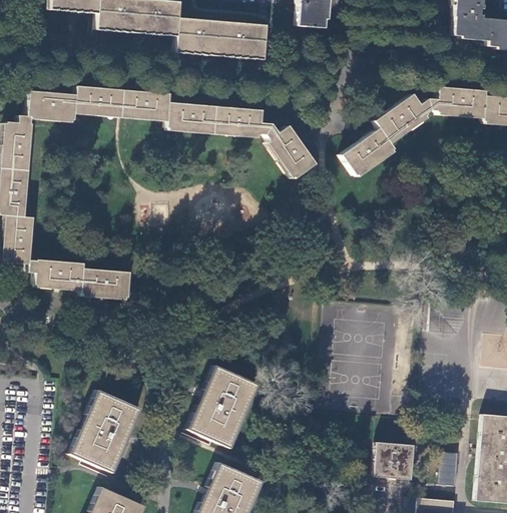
[(51,0),(50,9),(98,13),(99,0),(51,0)]
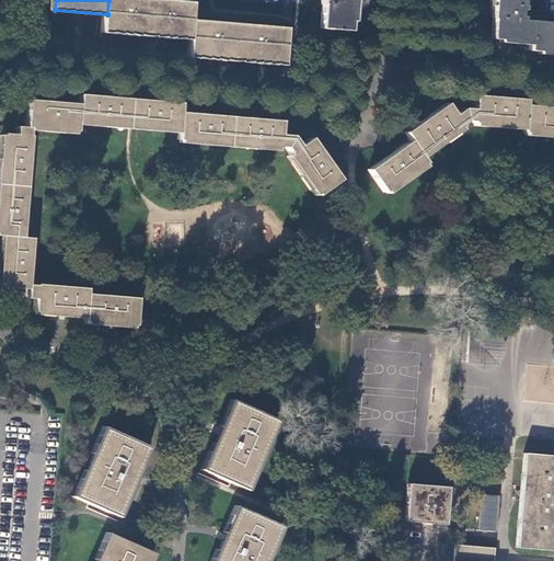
[(327,0),(327,3),(329,3),(326,27),(355,31),(356,21),(358,21),(360,0),(327,0)]
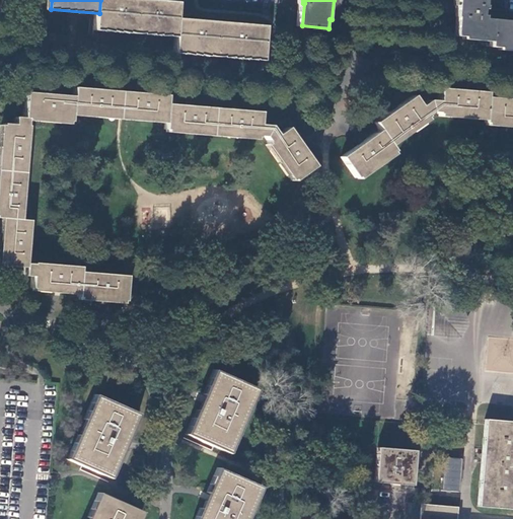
[(459,0),(459,5),(462,5),(461,9),(461,16),(462,17),(460,35),(504,39),(504,47),(512,48),(512,19),(490,17),(491,4),(490,0),(459,0)]
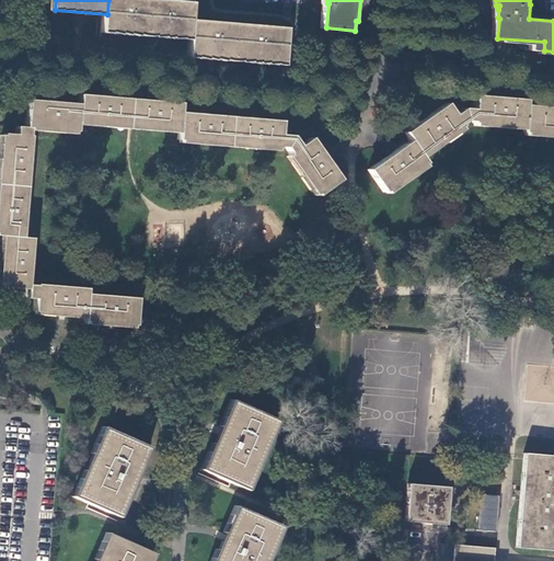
[(290,26),(196,19),(194,39),(193,57),(219,59),(287,65),(290,33),(290,26)]
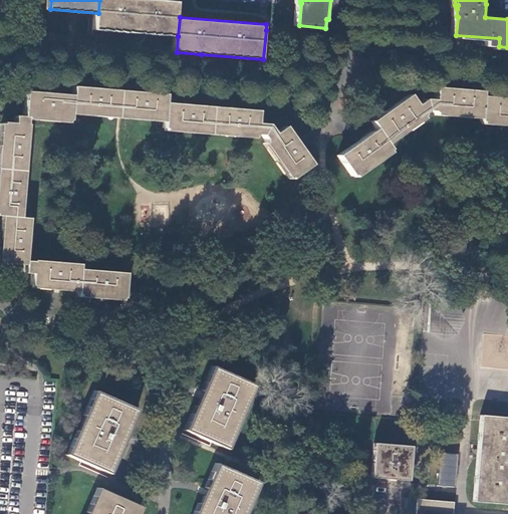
[(121,114),(123,89),(76,86),(75,94),(29,90),(27,115),(32,115),(73,119),(74,110),(121,114)]
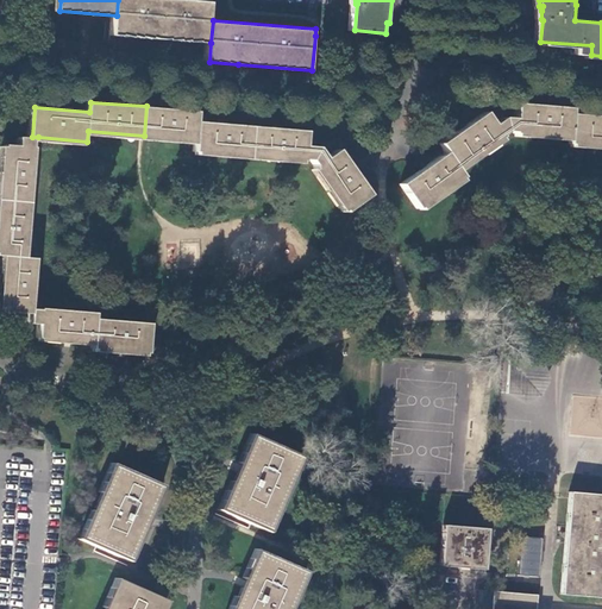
[(471,125),(444,144),(451,154),(462,168),(508,137),(507,135),(513,131),(519,132),(518,135),(574,139),(577,114),(577,108),(521,104),(520,119),(510,118),(499,125),(490,113),(471,125)]
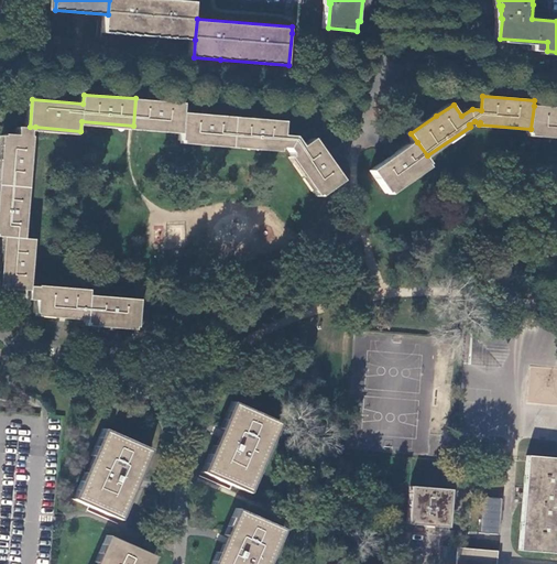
[(235,144),(237,117),(186,112),(187,102),(140,99),(135,98),(133,126),(138,127),(184,131),(184,140),(235,144)]
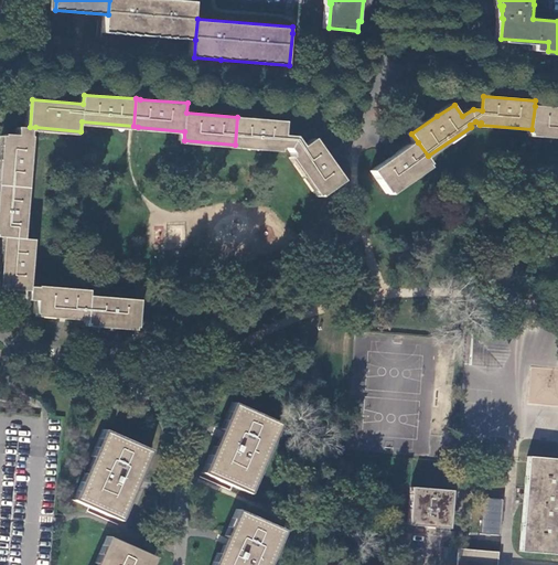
[(557,108),(535,106),(532,129),(532,134),(557,136),(557,108)]
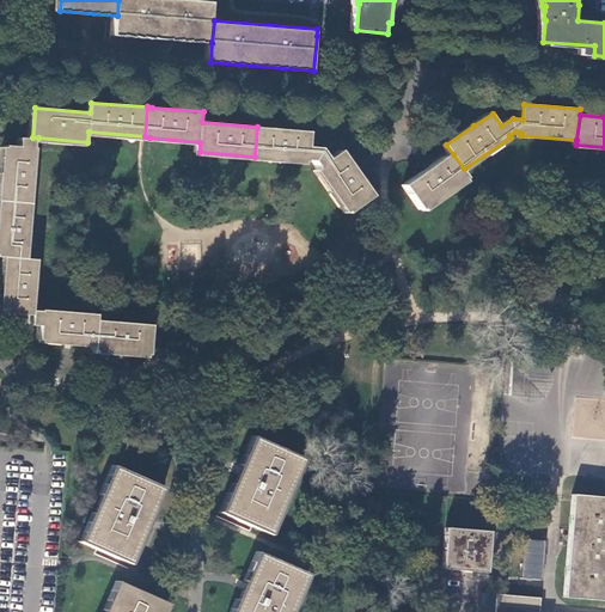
[(312,132),(257,127),(255,157),(311,160),(310,159),(318,160),(322,165),(321,165),(353,213),(377,196),(344,150),(332,158),(325,147),(311,146),(312,132)]
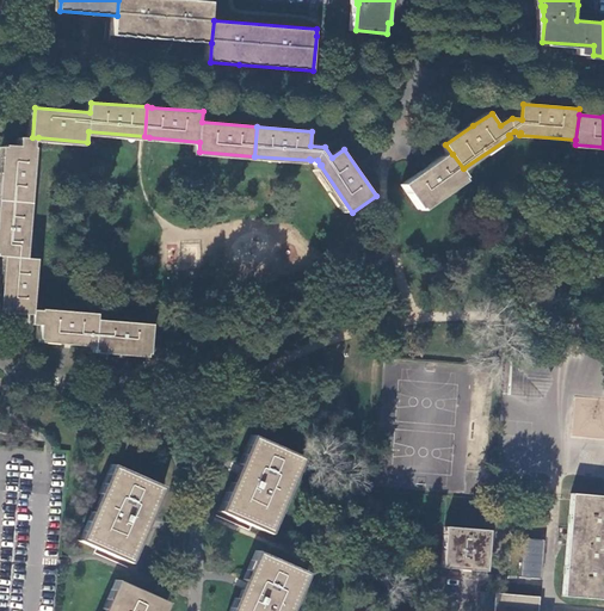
[(37,147),(38,137),(32,137),(24,136),(23,146),(8,144),(0,254),(11,255),(31,258),(39,147),(37,147)]
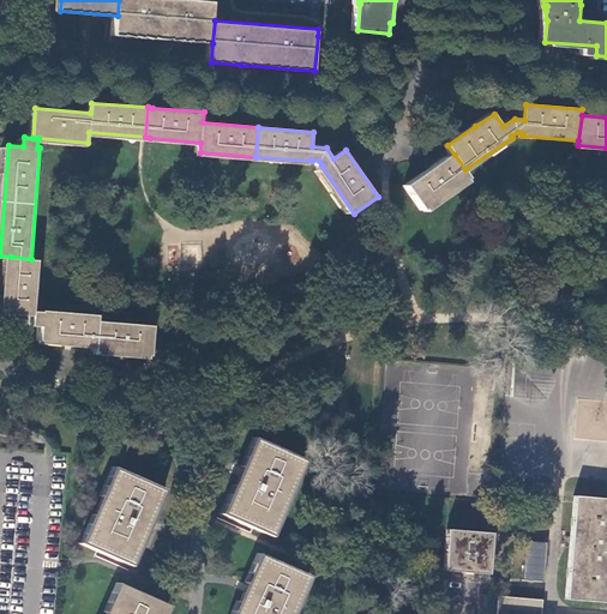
[(434,168),(409,186),(426,210),(473,179),(466,169),(455,155),(434,168)]
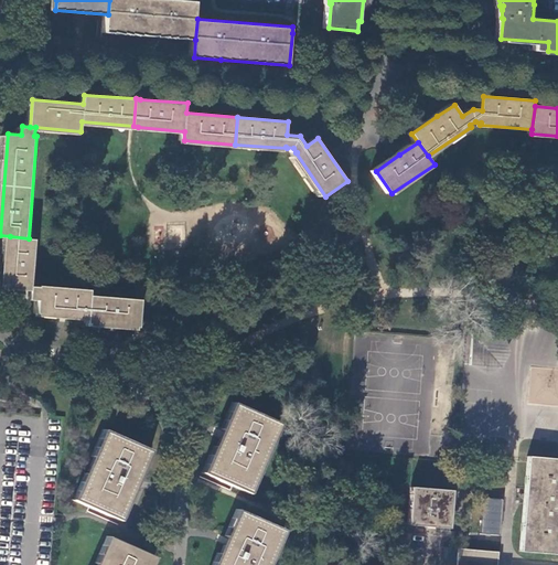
[(36,238),(29,238),(10,236),(8,265),(4,291),(32,295),(32,299),(40,300),(39,312),(71,315),(90,317),(92,295),(93,289),(41,285),(41,286),(33,286),(36,238)]
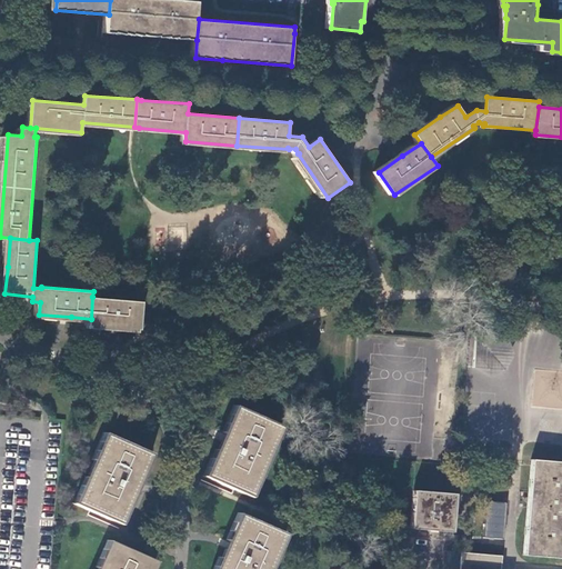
[(91,319),(90,325),(142,329),(144,301),(92,297),(91,319)]
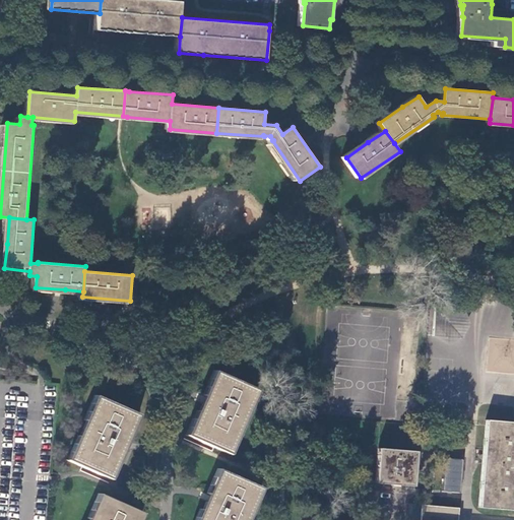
[(192,435),(220,448),(236,454),(244,435),(241,433),(250,411),(253,413),(263,390),(218,371),(209,394),(213,395),(209,405),(203,417),(200,415),(192,435)]
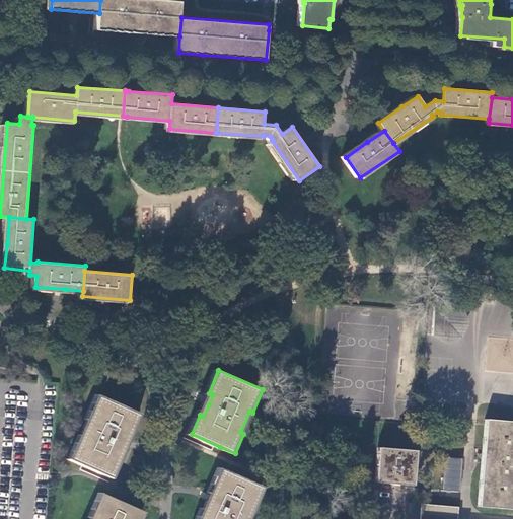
[(130,436),(133,437),(144,414),(99,394),(88,418),(92,420),(85,436),(81,435),(71,458),(86,465),(116,478),(126,454),(123,452),(128,439),(130,436)]
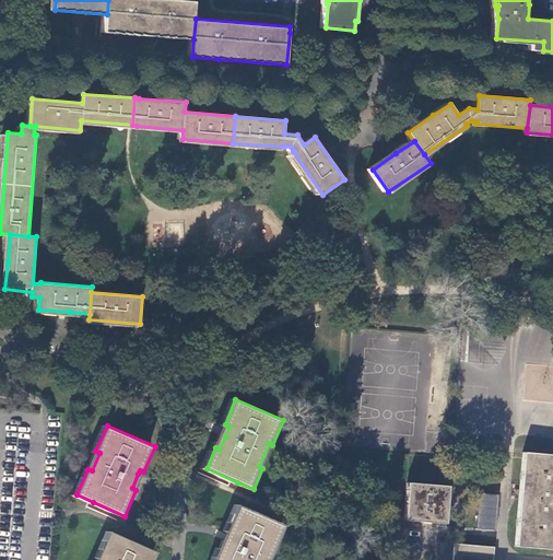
[(552,455),(529,453),(521,546),(552,548),(552,455)]
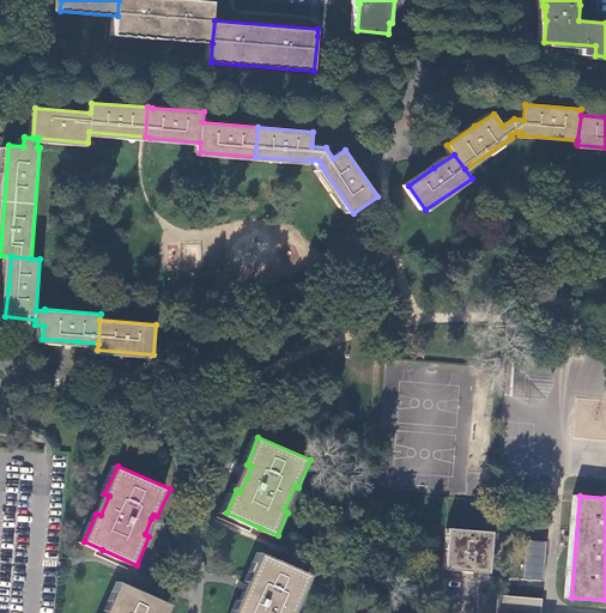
[(497,533),(453,528),(449,569),(477,571),(494,574),(497,533)]
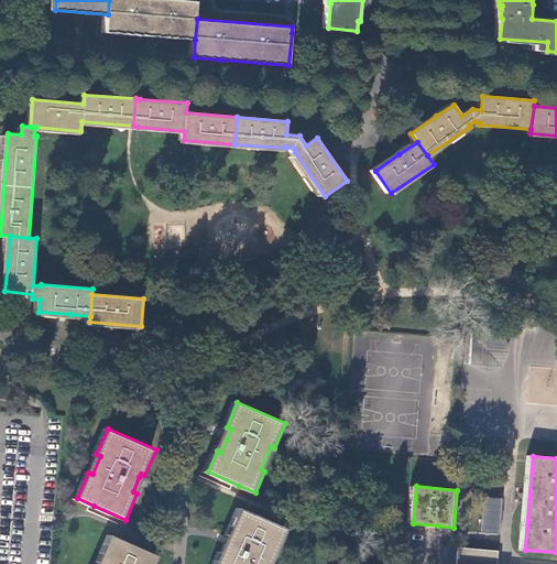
[(505,534),(509,498),(490,497),(488,533),(505,534)]
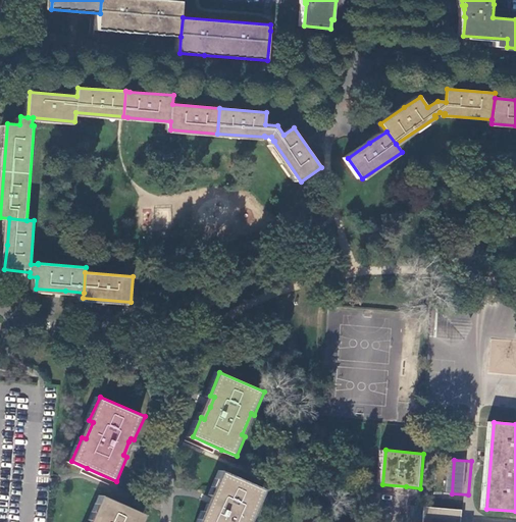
[(210,513),(206,512),(201,521),(250,521),(255,513),(258,515),(268,490),(224,470),(213,494),(217,497),(215,502),(210,513)]
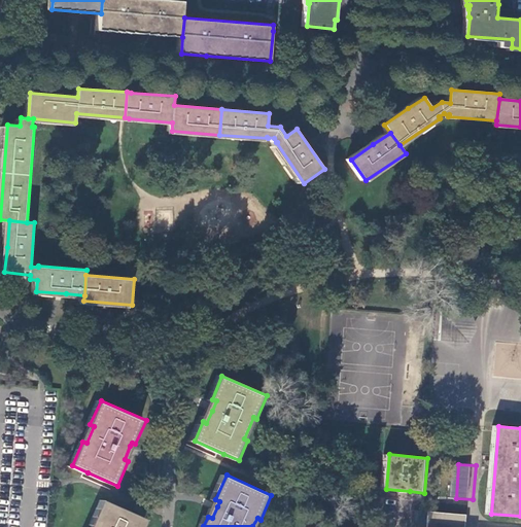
[(105,499),(94,525),(97,526),(96,526),(145,526),(149,520),(105,499)]
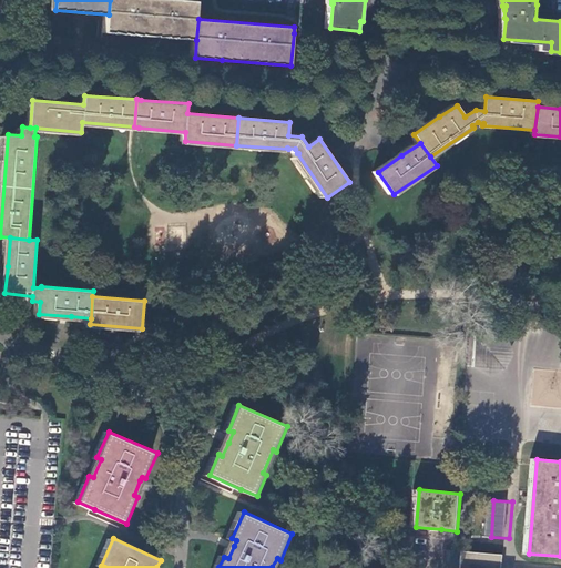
[(503,567),(506,554),(465,550),(463,567),(503,567)]
